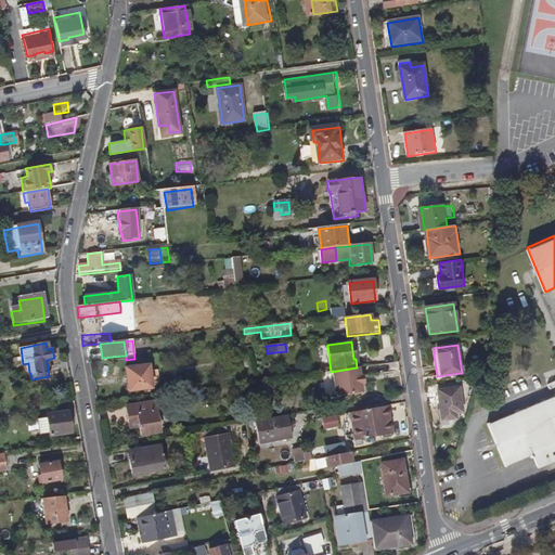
[(149,389),(146,366),(125,370),(128,392),(149,389)]
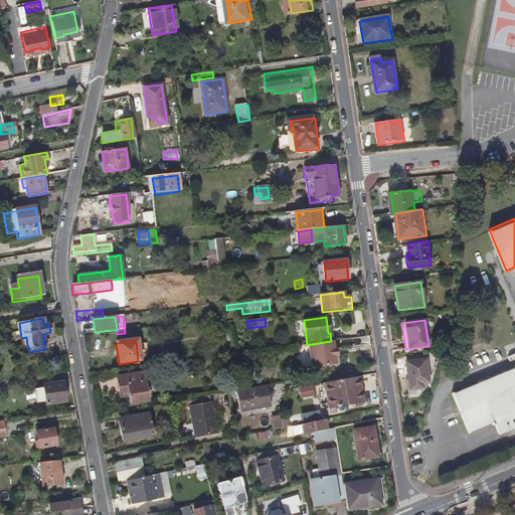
[(349,370),(345,346),(323,349),(327,374),(349,370)]
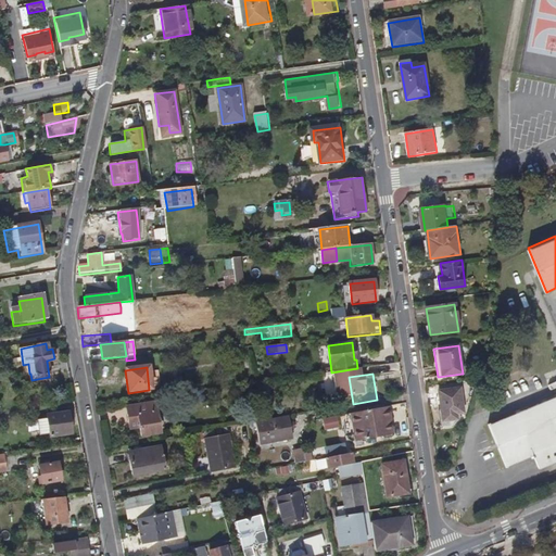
[(329,390),(328,382),(313,384),(314,392),(329,390)]
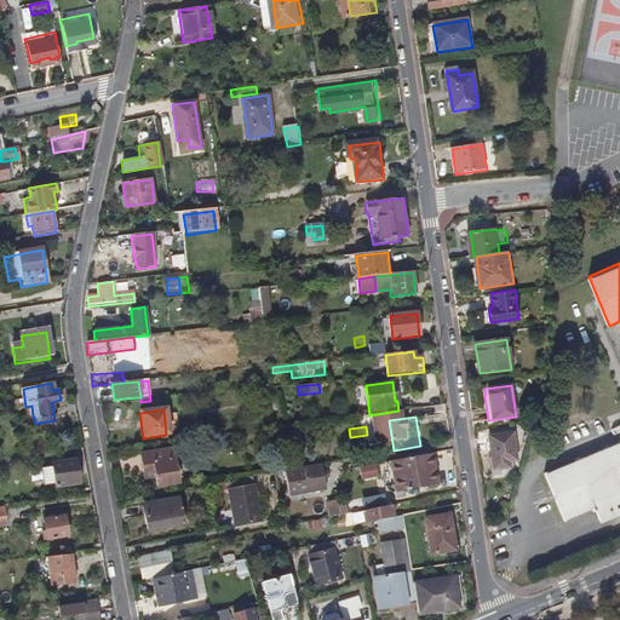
[(517,463),(512,434),(489,437),(495,472),(511,470),(510,464),(517,463)]
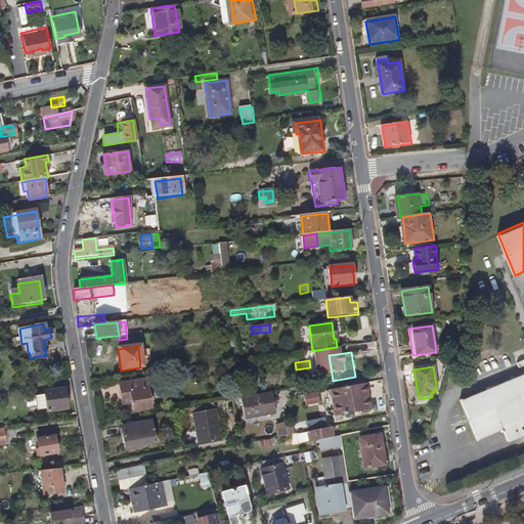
[(192,379),(190,368),(182,370),(184,380),(185,380),(192,379)]
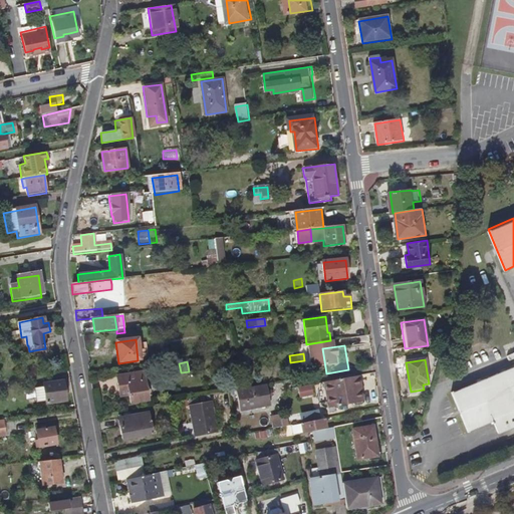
[(513,367),(452,394),(467,432),(493,421),(499,433),(513,427),(513,367)]
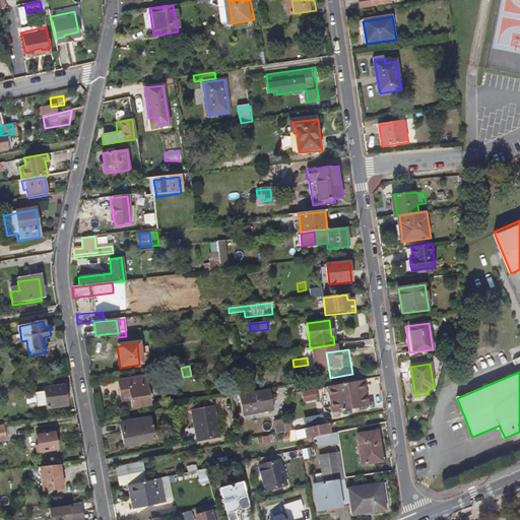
[(149,405),(144,377),(126,380),(128,387),(119,388),(120,395),(124,394),(125,401),(130,400),(132,408),(149,405)]
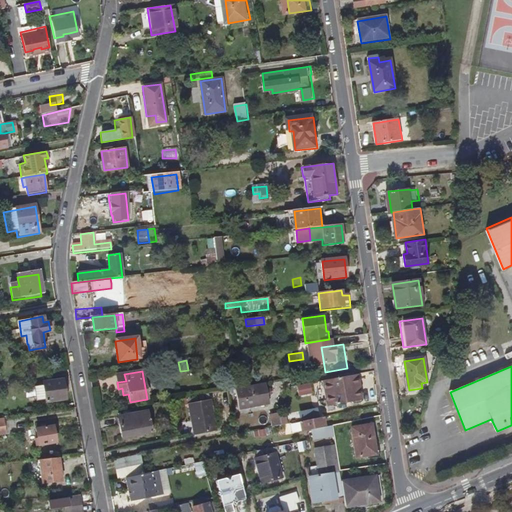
[(126,381),(124,374),(116,375),(117,382),(126,381)]
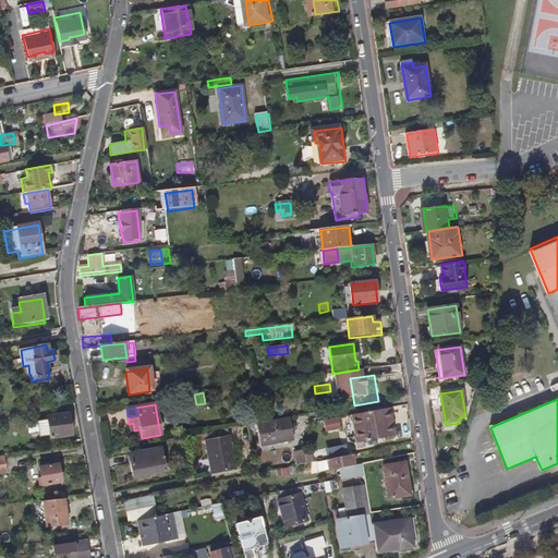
[(401,436),(398,422),(399,420),(397,408),(358,415),(363,443),(401,436)]
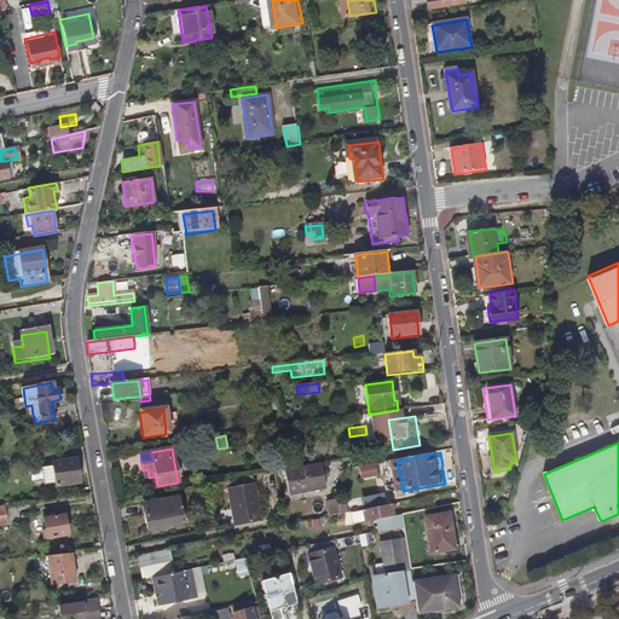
[(305,467),(301,453),(291,455),(295,468),(305,467)]
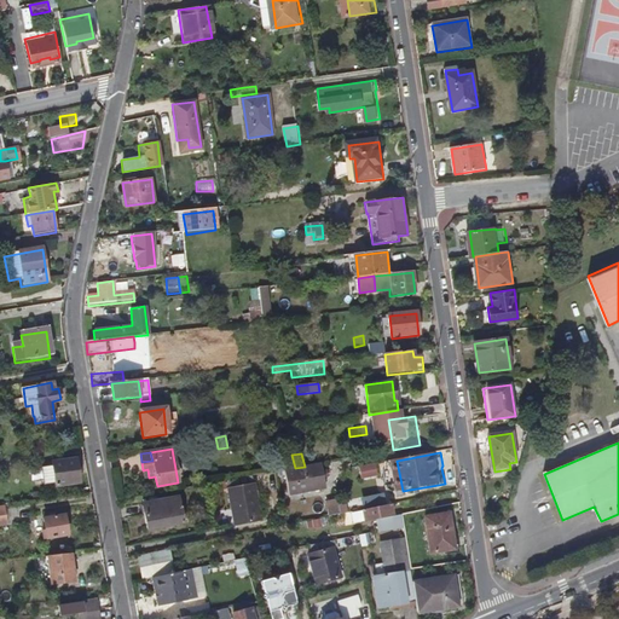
[(77,484),(75,460),(52,462),(55,486),(77,484)]
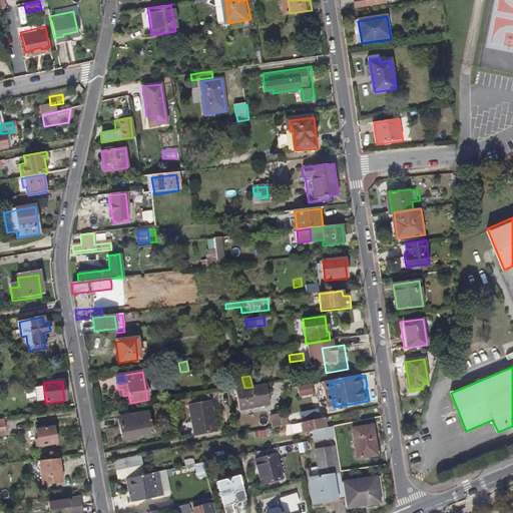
[(298,399),(313,397),(311,386),(297,388),(298,399)]
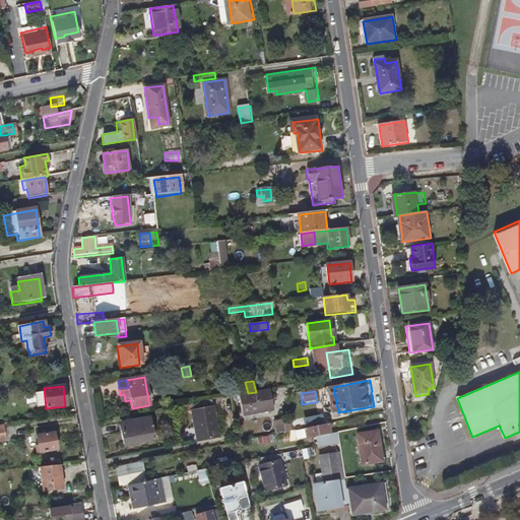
[(272,409),(271,402),(274,401),(273,395),(270,396),(269,392),(239,398),(242,414),(272,409)]
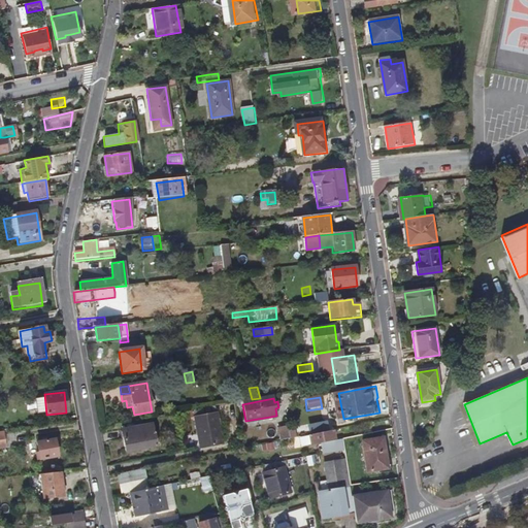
[(222,444),(213,406),(193,410),(201,449),(222,444)]
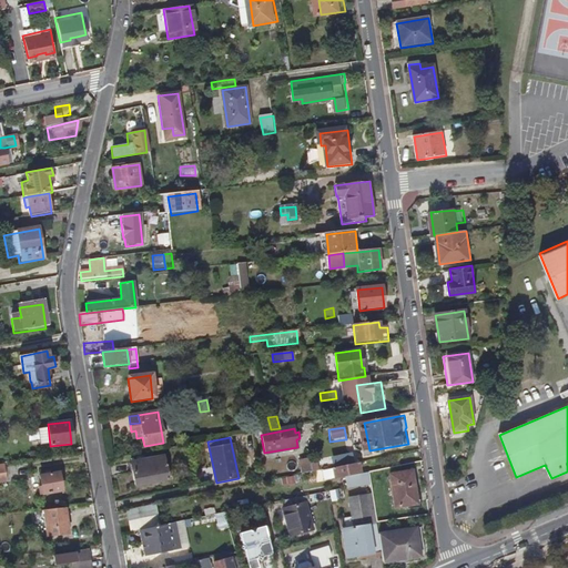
[(169,480),(164,457),(131,463),(135,486),(169,480)]
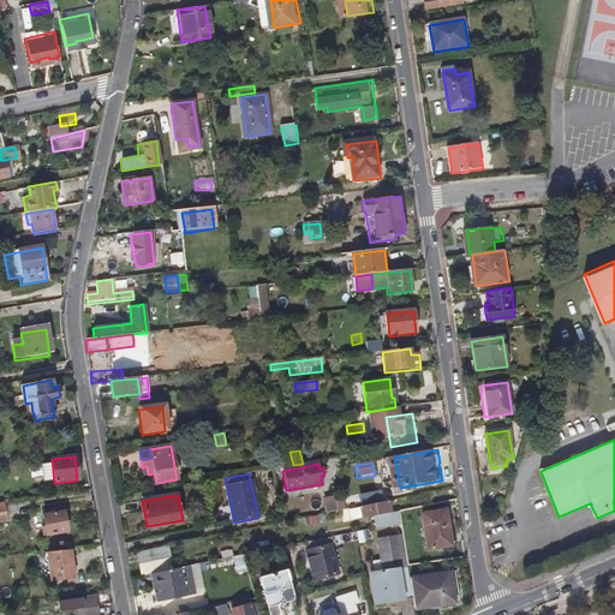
[(342,511),(340,495),(327,497),(330,513),(342,511)]
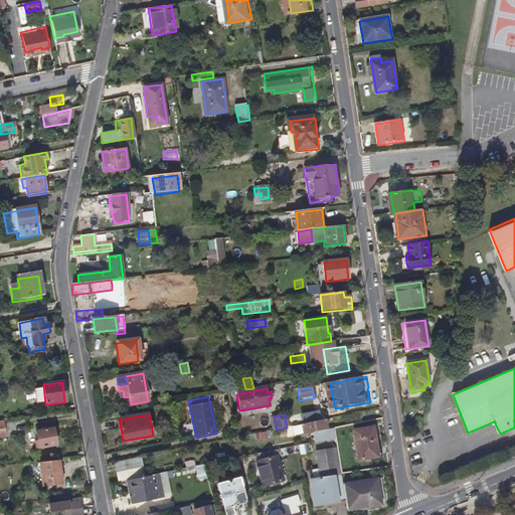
[(329,430),(327,418),(309,422),(312,433),(313,433),(329,430)]
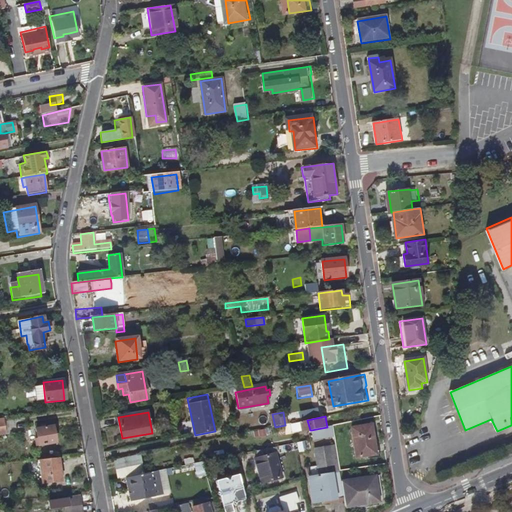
[(56,443),(53,425),(36,428),(39,446),(56,443)]
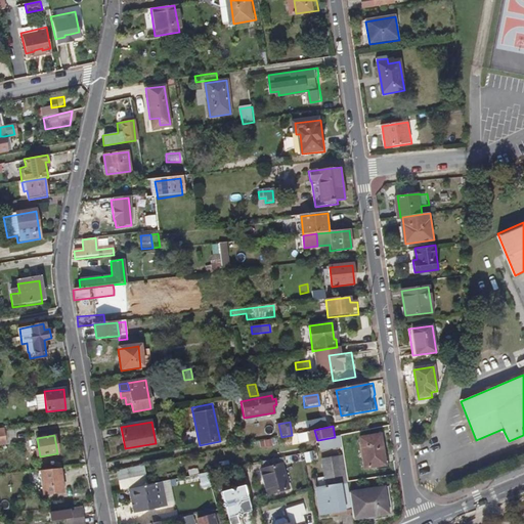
[(387,461),(384,435),(362,437),(365,464),(387,461)]
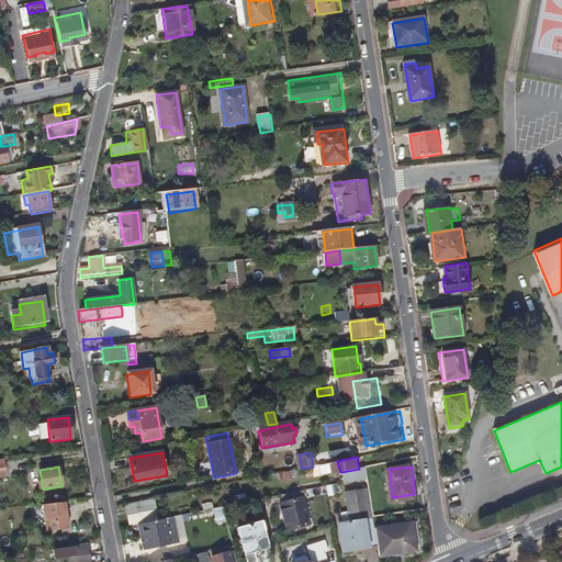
[(366,481),(363,468),(359,469),(341,472),(344,484),(366,481)]
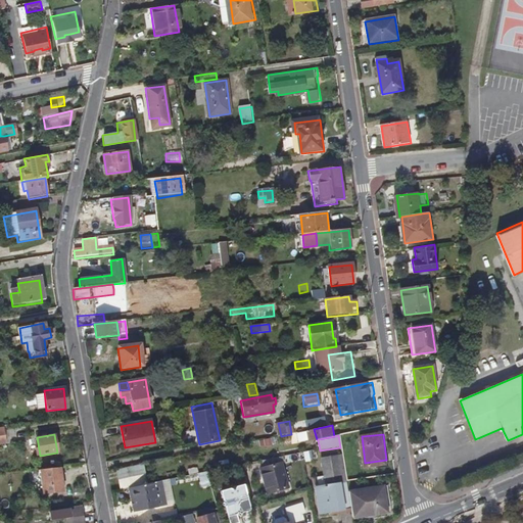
[(279,459),(303,454),(302,449),(271,456),(272,461),(279,459)]
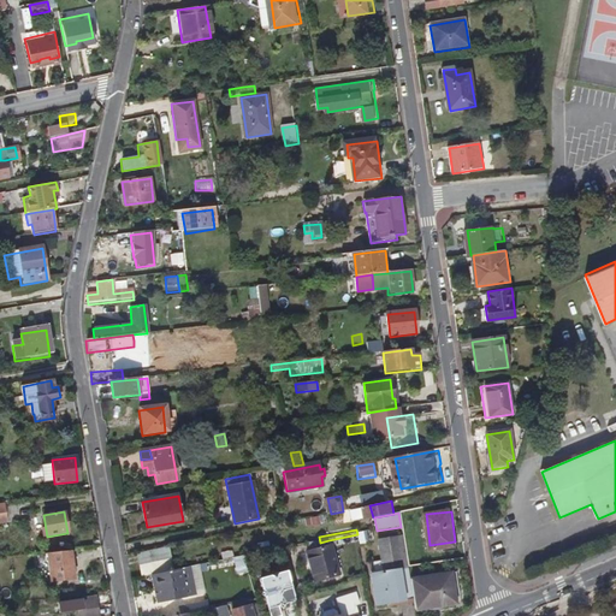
[(374,542),(372,532),(357,534),(359,544),(374,542)]
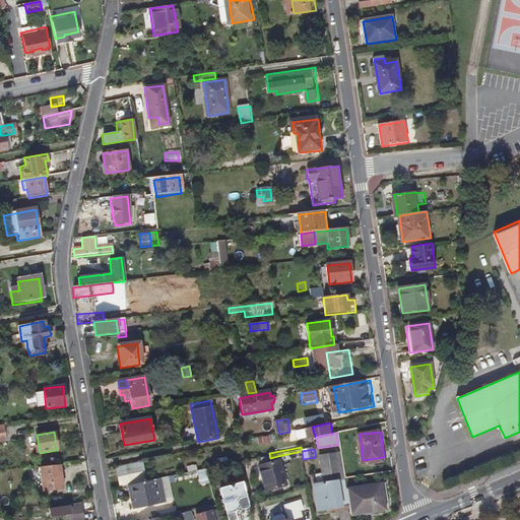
[(344,477),(340,453),(325,455),(329,483),(316,485),(320,513),(349,509),(345,485),(344,477)]
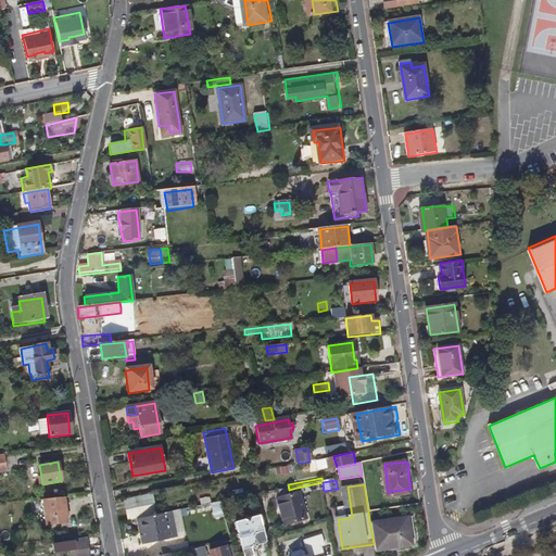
[(304,521),(297,488),(289,490),(278,492),(279,498),(276,500),(281,527),(304,521)]
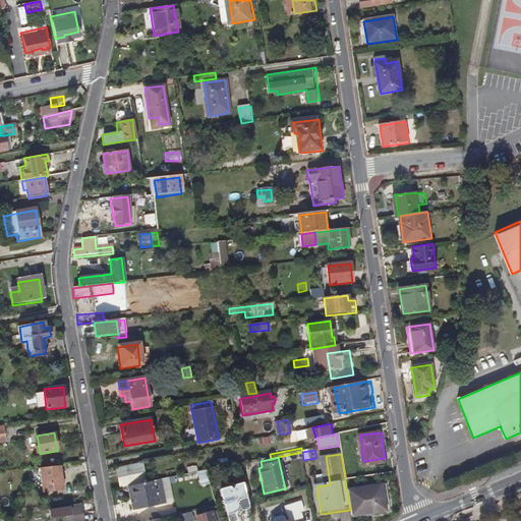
[(143,473),(141,463),(116,469),(118,478),(143,473)]
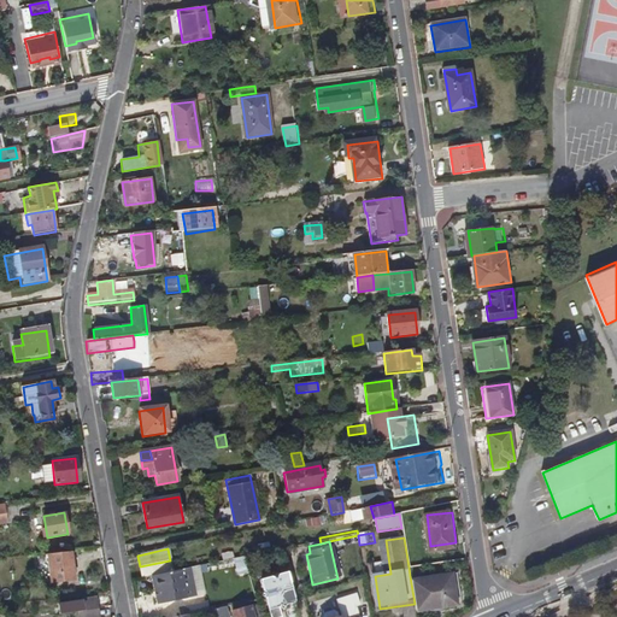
[(74,581),(69,551),(46,554),(51,583),(74,581)]
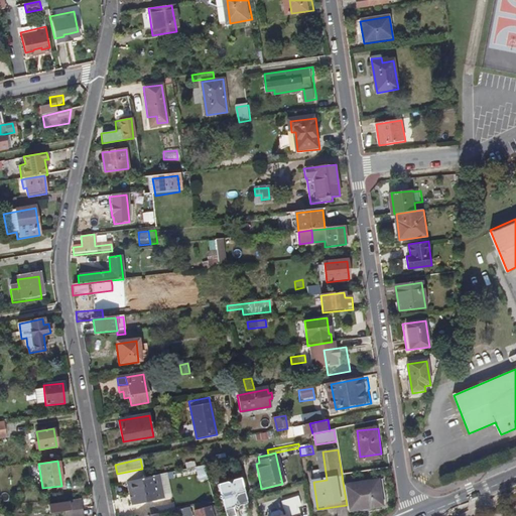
[(143,478),(142,469),(117,474),(119,483),(143,478)]
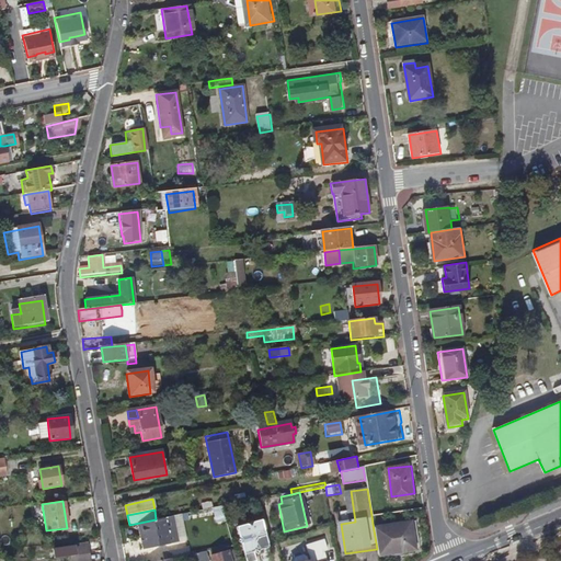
[(415,547),(411,518),(373,524),(377,549),(378,552),(415,547)]
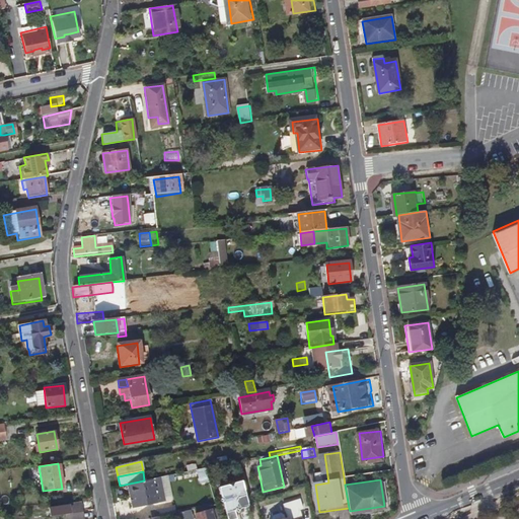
[(157,504),(152,480),(131,485),(136,509),(157,504)]
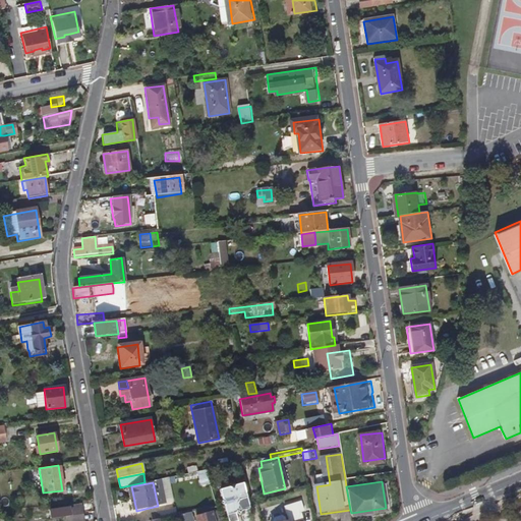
[(248,510),(241,483),(232,485),(231,484),(230,486),(227,485),(226,487),(218,490),(221,501),(220,502),(222,503),(221,505),(223,506),(227,520),(236,520),(235,513),(237,515),(237,513),(240,514),(241,512),(248,510)]
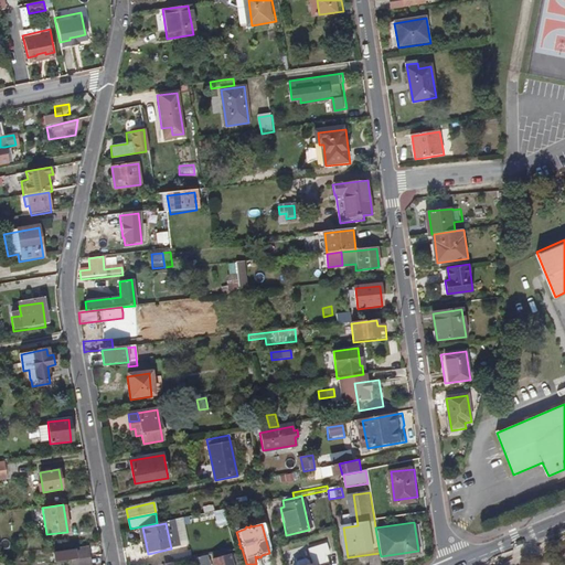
[(329,564),(324,555),(329,553),(326,543),(308,550),(313,564),(312,564),(306,564),(302,562),(295,564),(294,564),(329,564)]
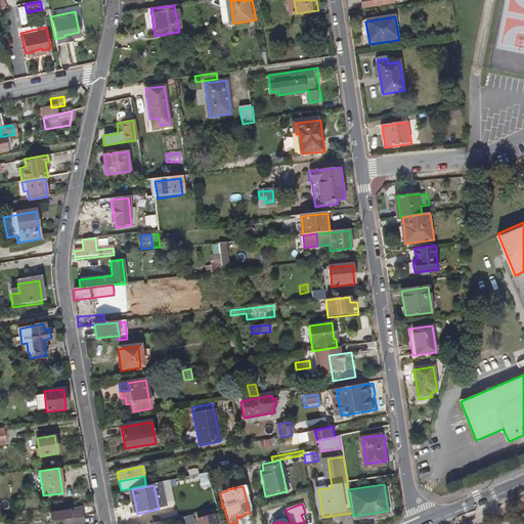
[(81,508),(64,511),(68,523),(79,523),(84,523),(81,508)]
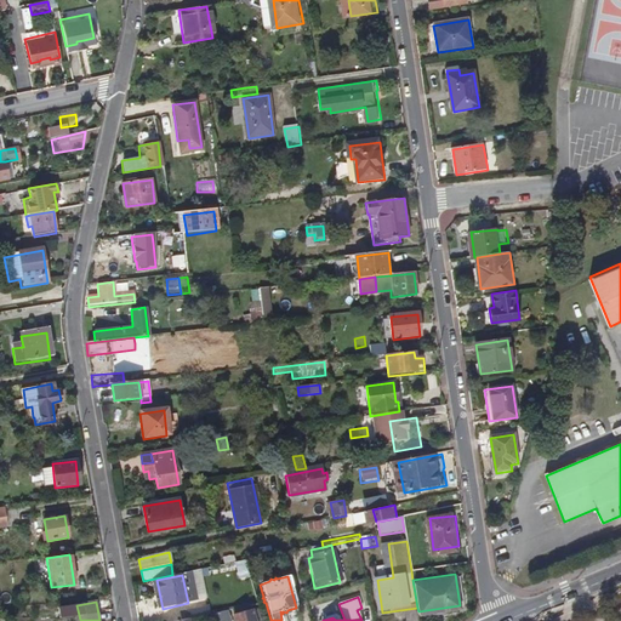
[(255,620),(254,610),(234,615),(235,620),(255,620)]
